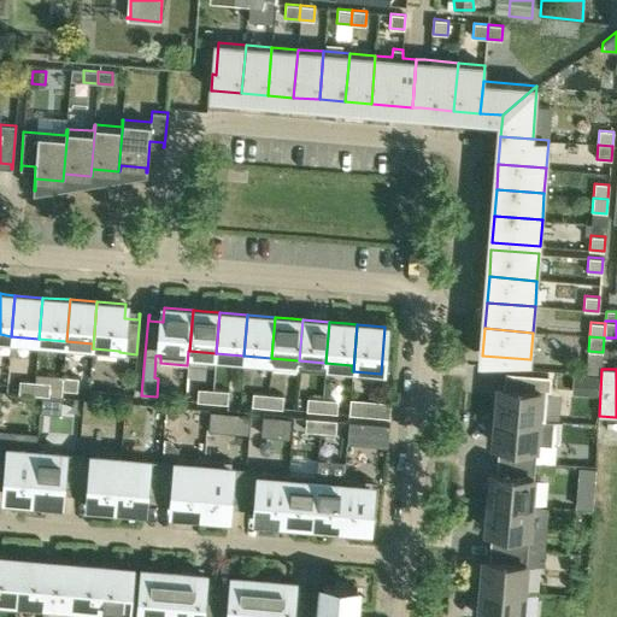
[(545,419),(545,417),(548,375),(512,372),(511,387),(498,386),(495,415),(545,419)]
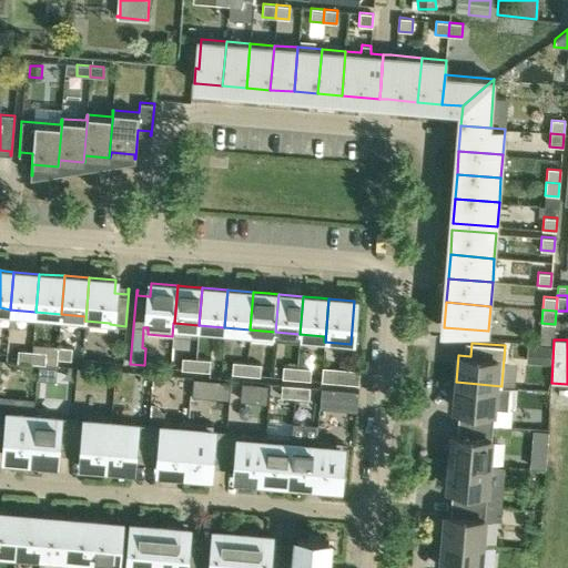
[(527,362),(549,364),(551,347),(528,345),(527,362)]
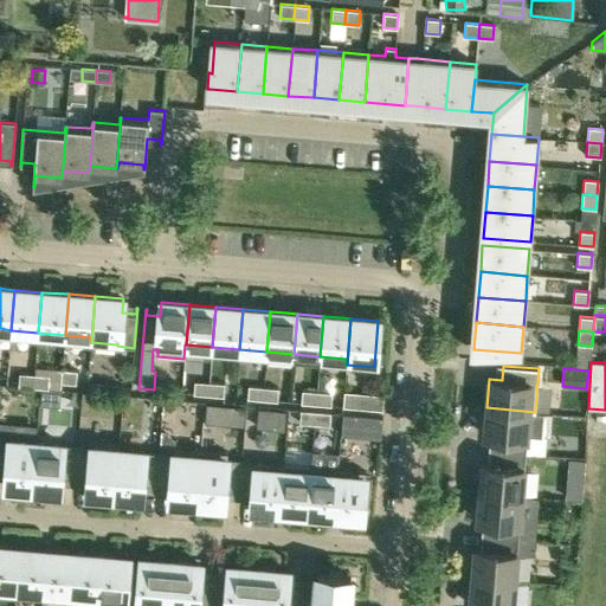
[(62,369),(60,376),(60,382),(76,384),(77,371),(62,369)]
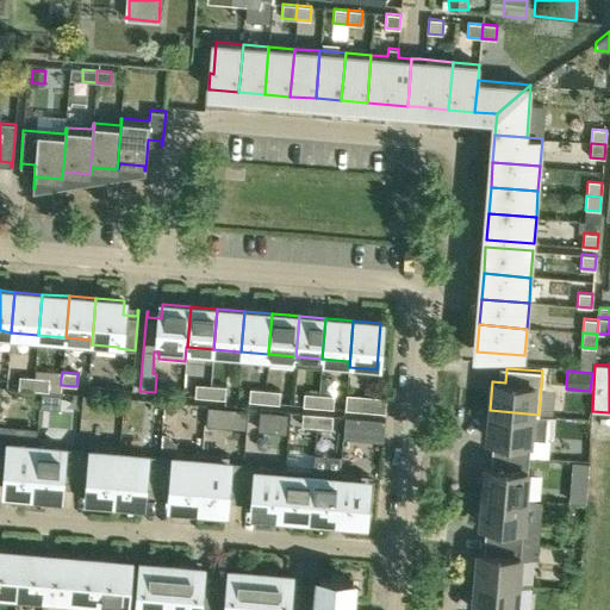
[(33,390),(35,377),(19,375),(18,388),(33,390)]
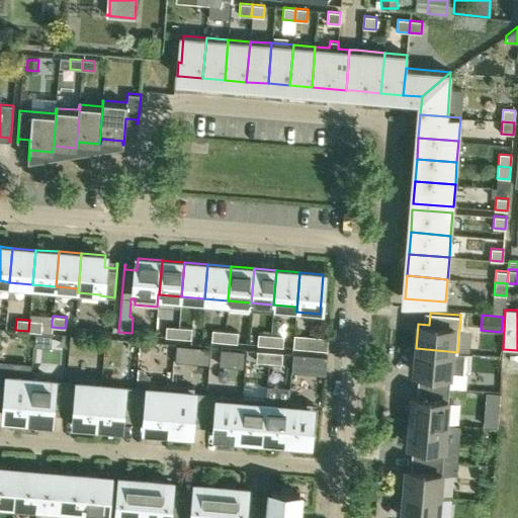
[(28,331),(40,332),(41,321),(29,320),(28,331)]
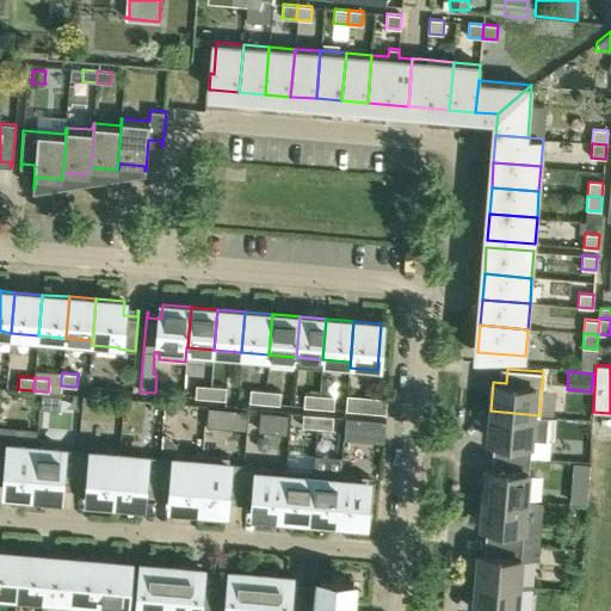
[(210,399),(211,386),(196,384),(195,397),(210,399)]
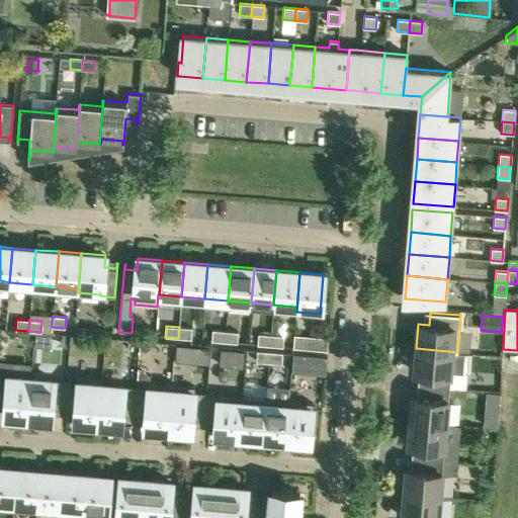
[(179,327),(178,338),(191,339),(191,328),(179,327)]
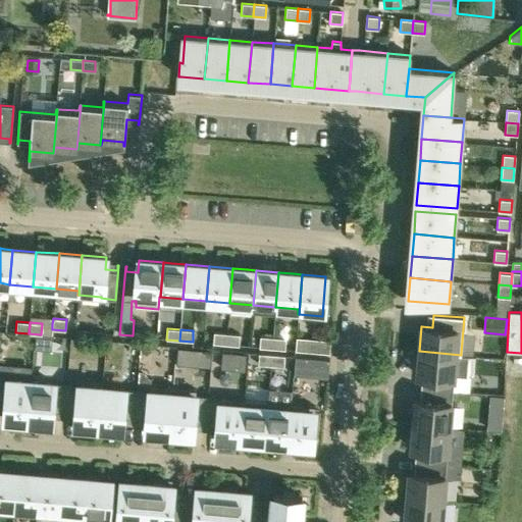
[(213,344),(225,345),(226,333),(214,332),(213,344)]
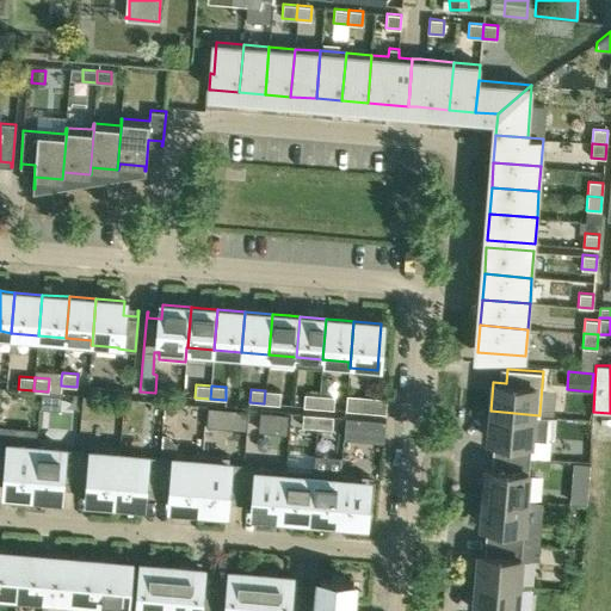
[(281,392),(265,390),(264,403),(279,405),(281,392)]
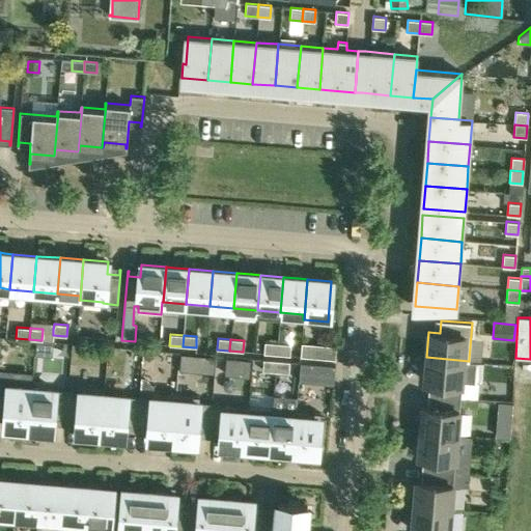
[(277,354),(278,343),(264,341),(263,353),(277,354)]
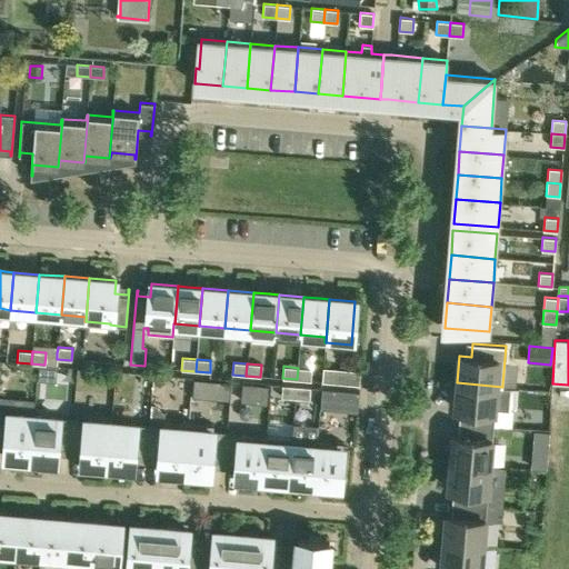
[(311,369),(298,368),(297,379),(310,380),(311,369)]
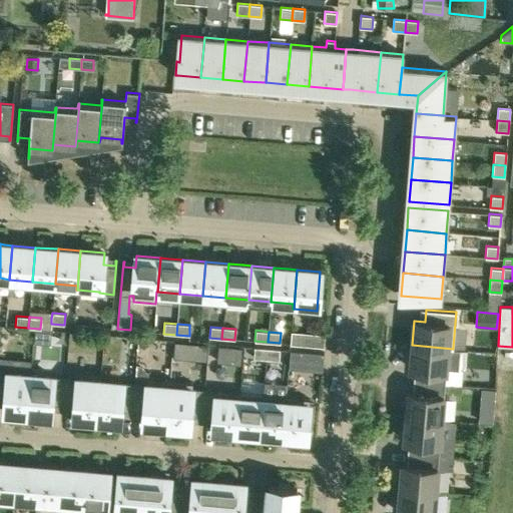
[(301,345),(302,332),(291,332),(290,344),(301,345)]
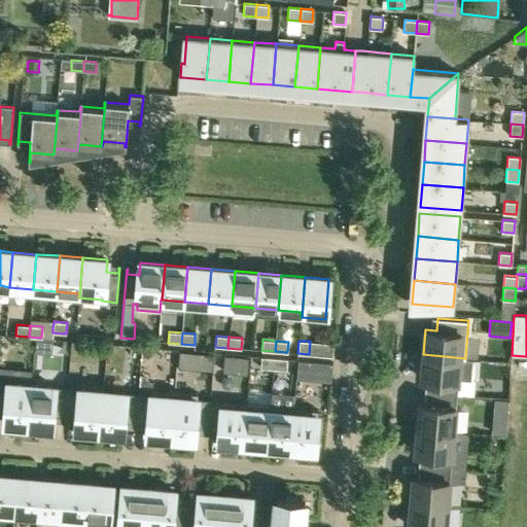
[(173,352),(173,366),(207,367),(207,353),(173,352)]
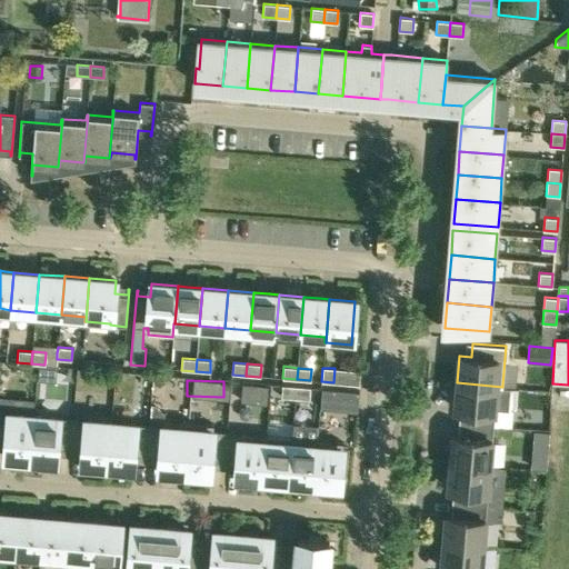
[(502,387),(457,382),(455,409),(467,410),(466,423),(493,426),(497,387),(502,387)]
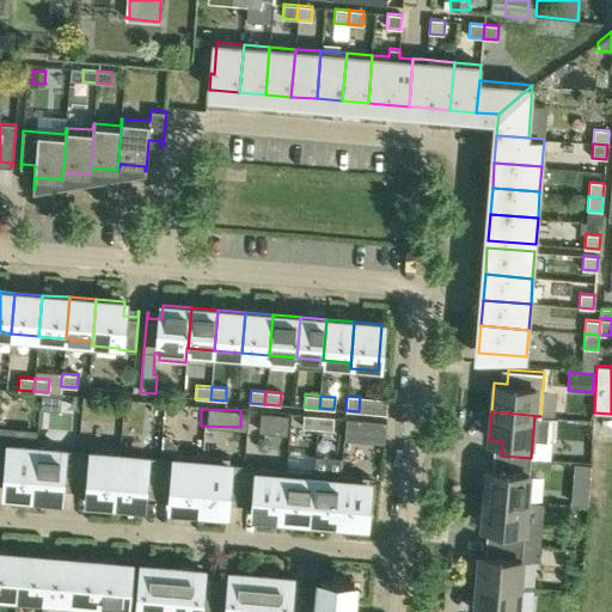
[(317,428),(318,415),(304,414),(303,427),(317,428)]
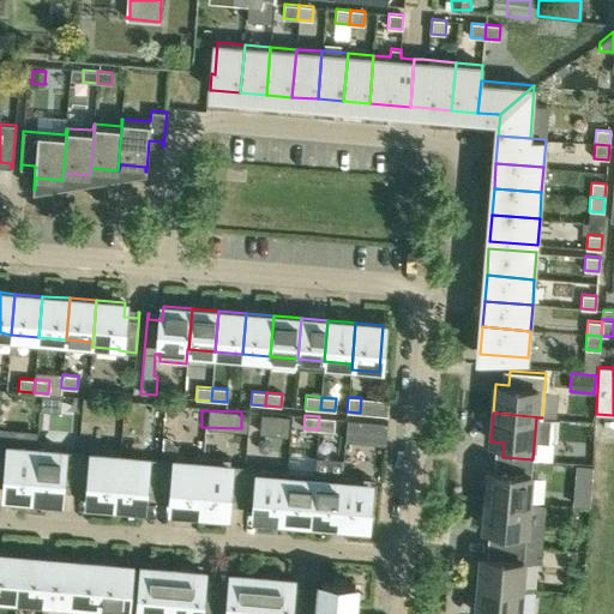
[(319,416),(318,429),(333,431),(335,417),(319,416)]
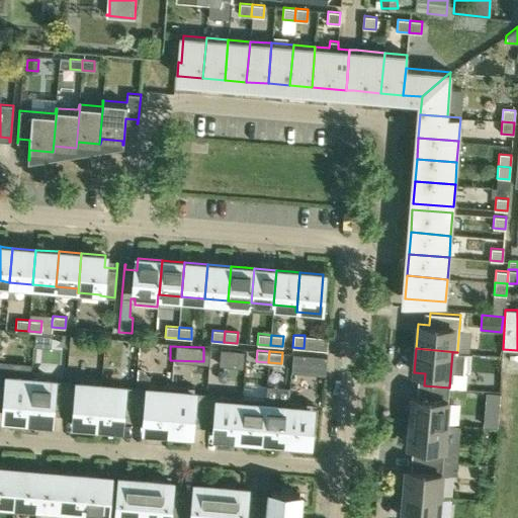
[(303,371),(304,354),(292,353),(291,370),(303,371)]
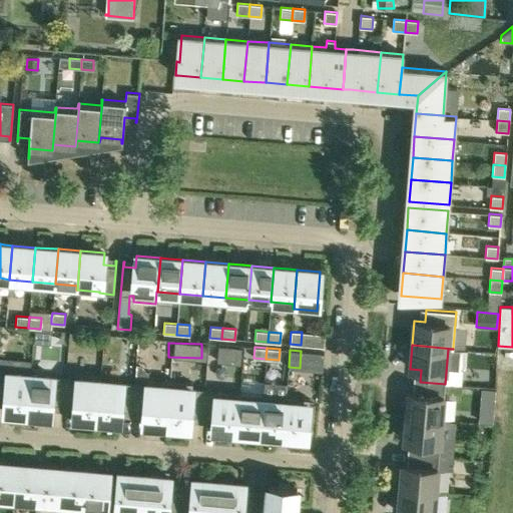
[(0,400),(6,401),(5,406),(5,413),(27,415),(31,375),(0,372),(0,400)]
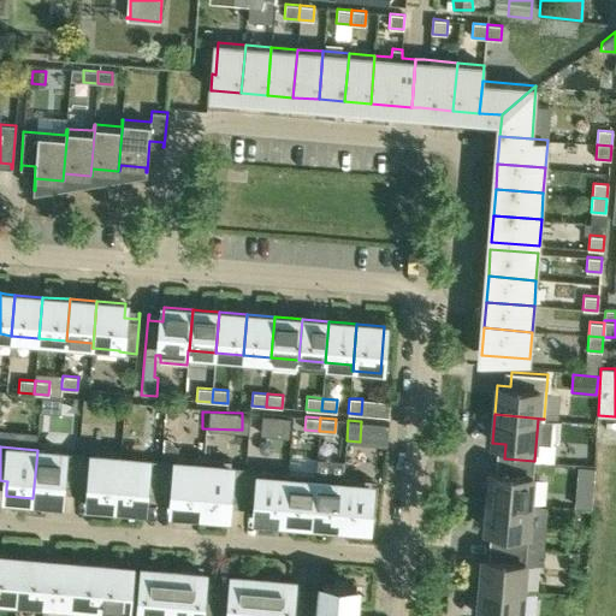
[(60,486),(76,487),(78,454),(37,450),(33,498),(60,501),(60,486)]
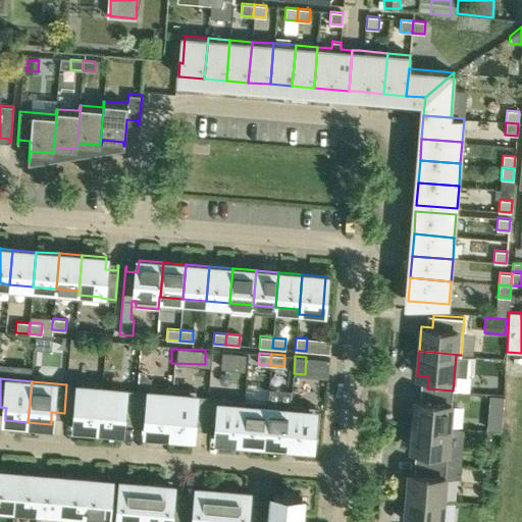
[(102,386),(66,384),(64,413),(76,414),(75,426),(98,428),(102,386)]
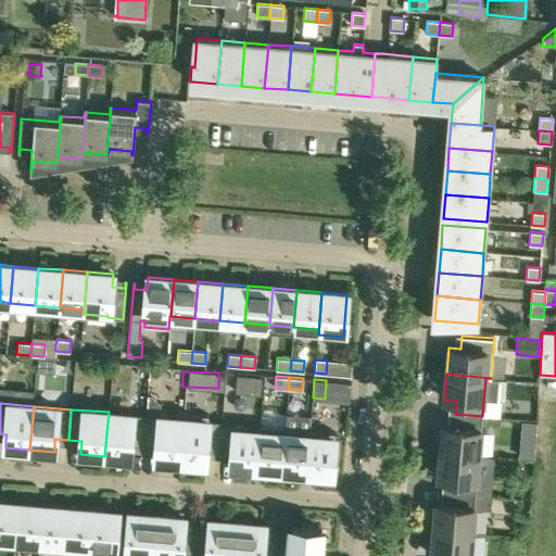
[(130,445),(143,446),(147,415),(109,412),(104,456),(129,458),(130,445)]
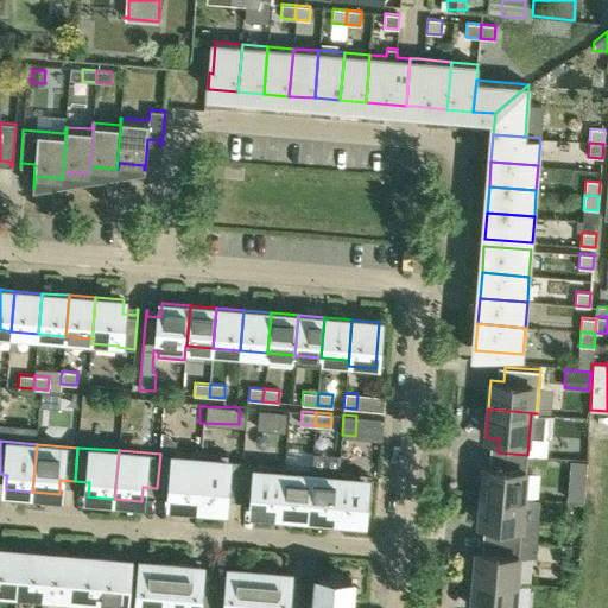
[(170,504),(197,506),(202,453),(175,450),(175,455),(160,454),(157,488),(171,489),(170,504)]
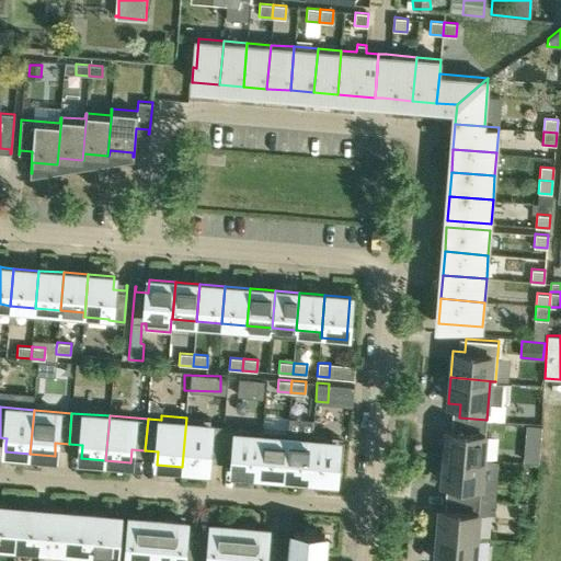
[(210,419),(186,418),(182,467),(206,468),(207,456),(221,457),(224,425),(210,424),(210,419)]
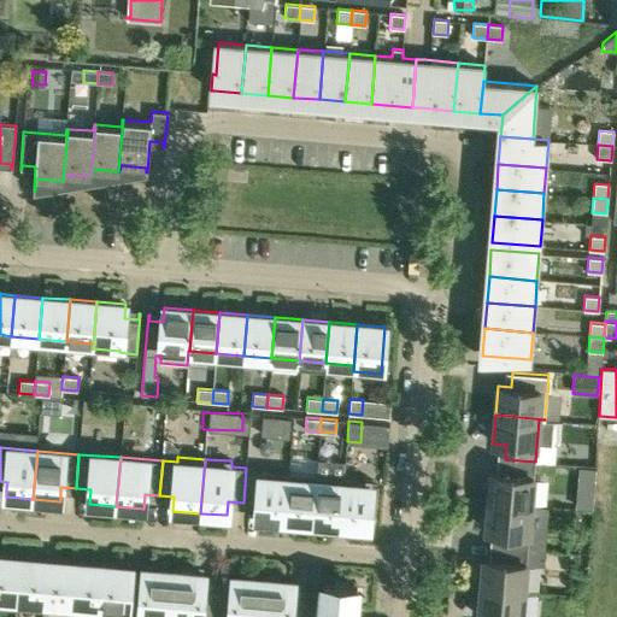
[(488,501),(532,505),(535,462),(505,459),(504,474),(491,472),(488,501)]
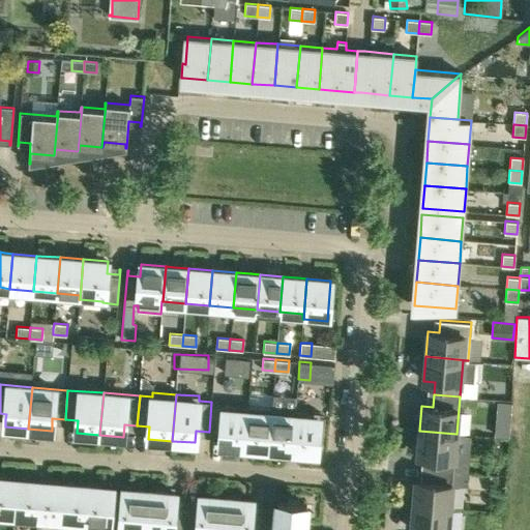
[(502,437),(506,402),(493,400),(489,435),(502,437)]
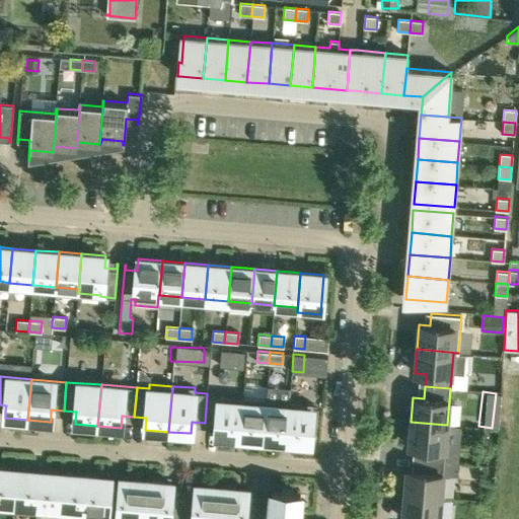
[(216,435),(239,437),(243,397),(220,396),(221,394),(207,393),(205,423),(217,424),(216,435)]
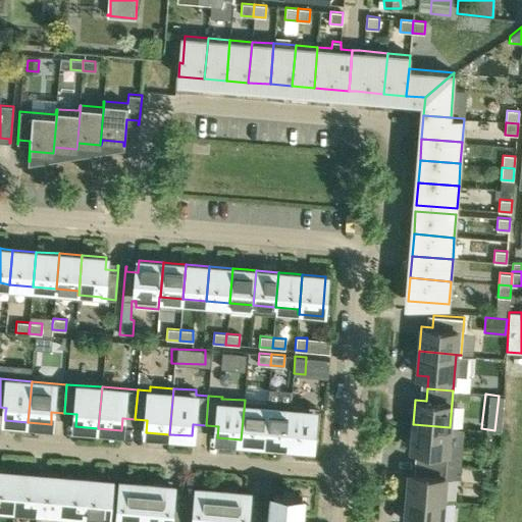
[(241,439),(250,440),(264,441),(267,402),(245,400),(241,439)]
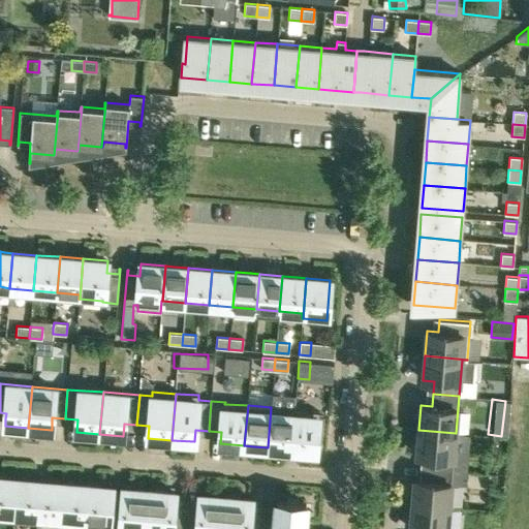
[(268,447),(291,449),(294,409),(271,407),(268,447)]
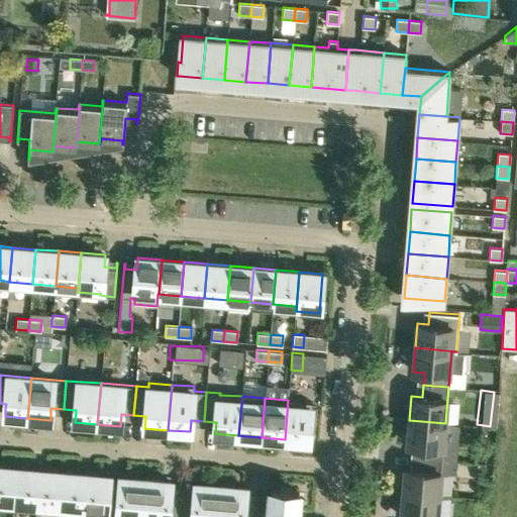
[(312,402),(288,400),(285,439),(308,441),(312,402)]
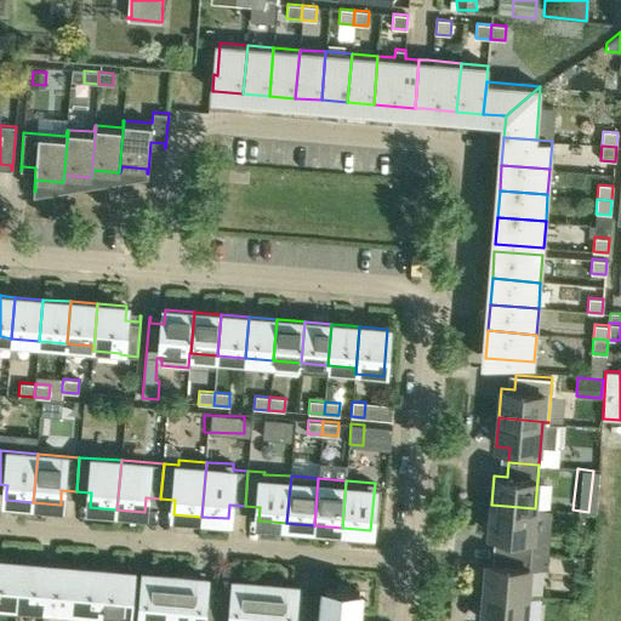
[(501,550),(531,552),(535,508),(491,505),(489,533),(502,534),(501,550)]
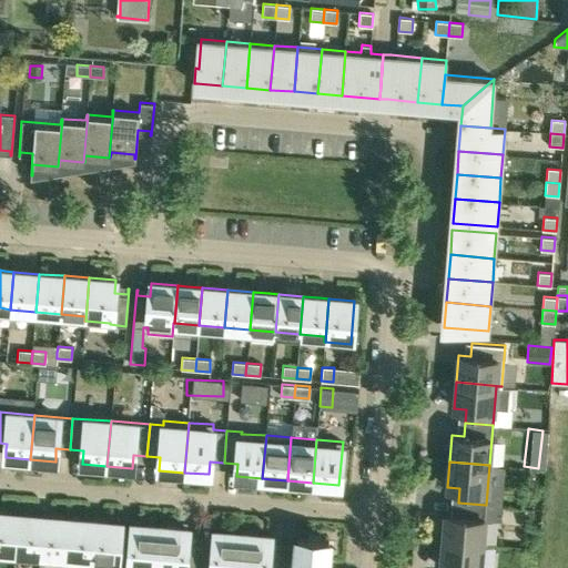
[(483,545),(486,505),(458,503),(457,516),(445,515),(443,541),(483,545)]
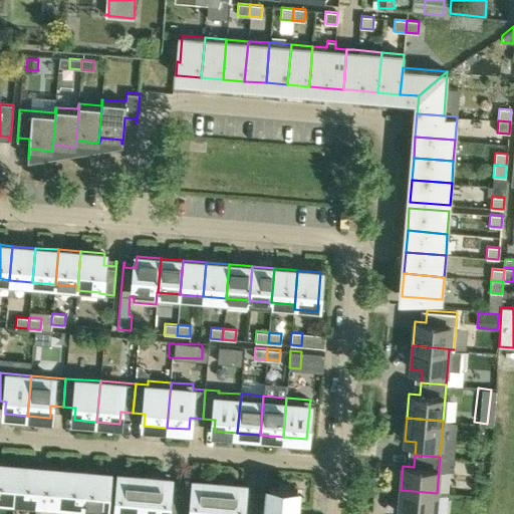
[(17,465),(0,463),(0,498),(14,499),(17,465)]
